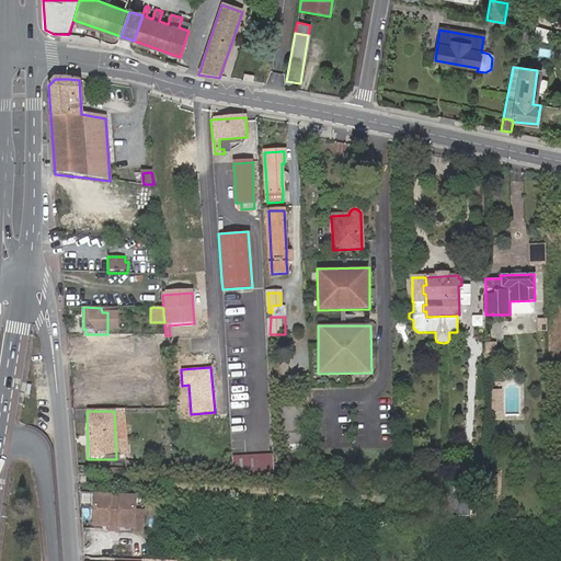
[(270,471),(271,453),(235,453),(233,471),(270,471)]
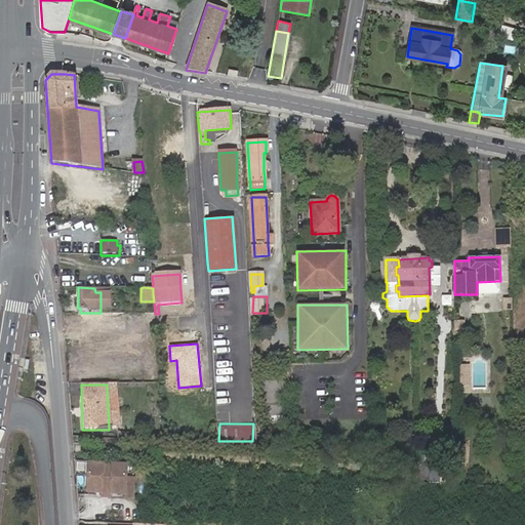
[(323,450),(341,451),(341,440),(329,440),(329,444),(324,444),(323,450)]
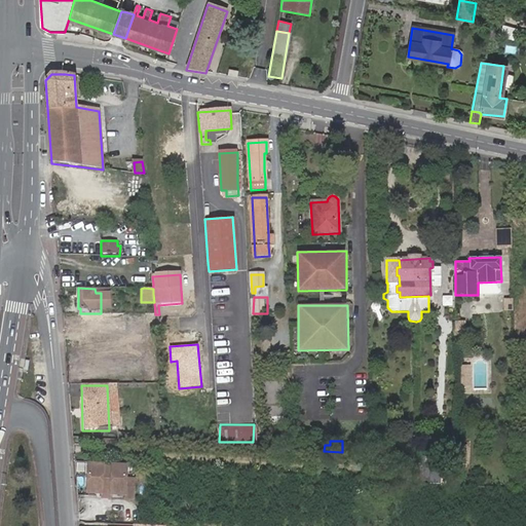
[(126,465),(88,462),(86,492),(101,493),(101,497),(110,498),(111,494),(124,494),(123,499),(134,499),(136,481),(125,480),(126,465)]
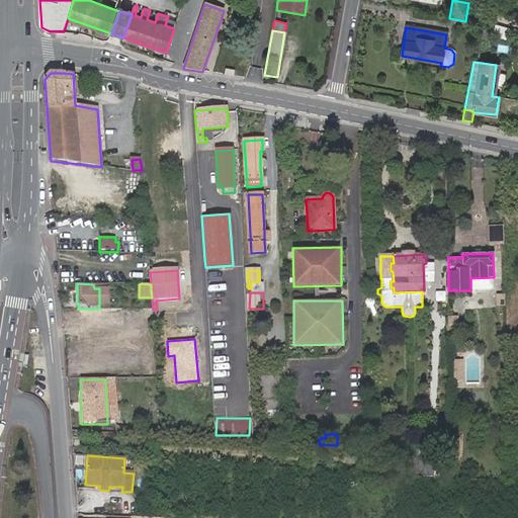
[(423,476),(446,477),(446,460),(423,459),(423,476)]
